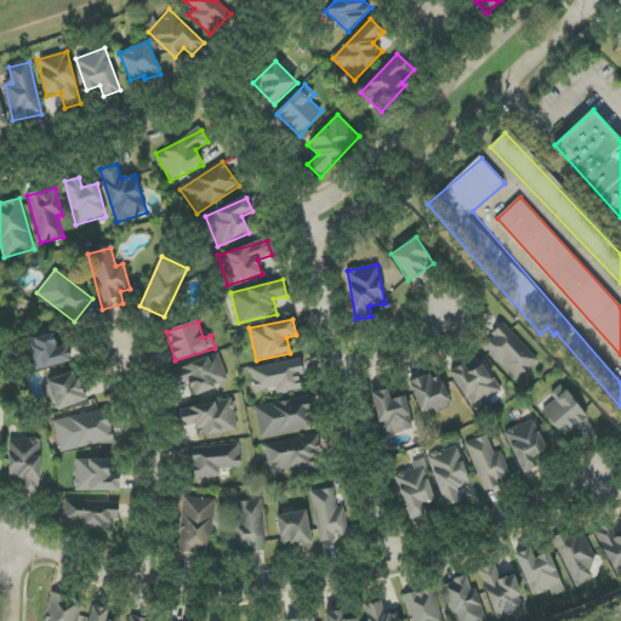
[(539,362),(505,324),(483,345),(517,381),(539,362)]
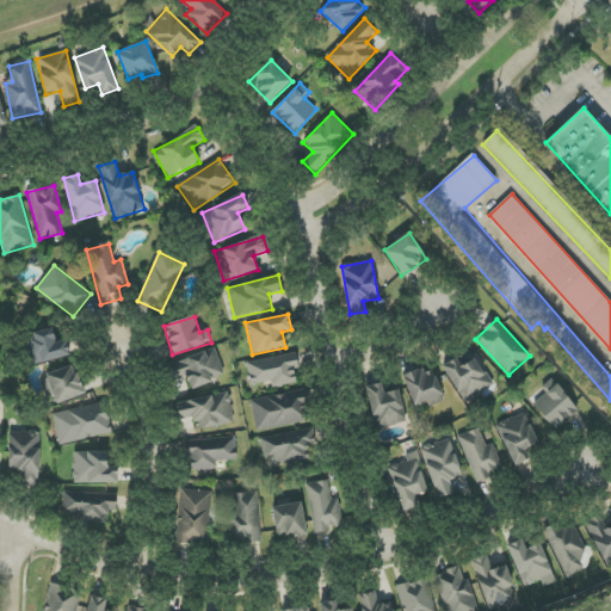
[(67,341),(56,343),(54,329),(24,334),(29,364),(71,358),(67,341)]
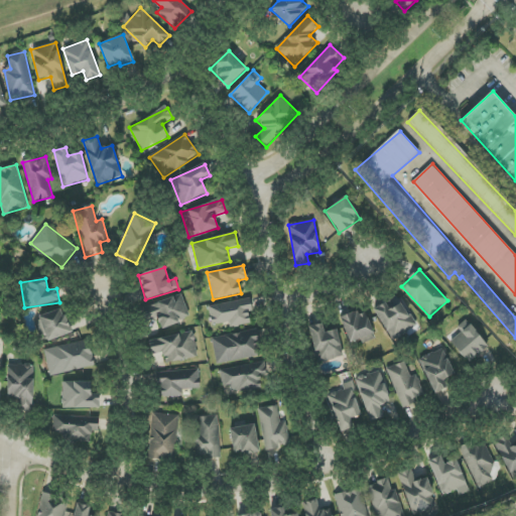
[(189,318),(181,294),(139,308),(143,324),(158,318),(161,328),(189,318)]
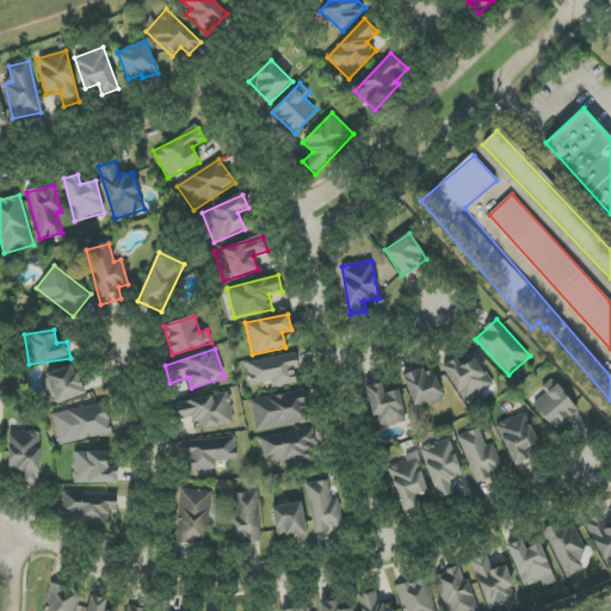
[(247,362),(251,384),(271,381),(272,388),(301,383),(295,353),(247,362)]
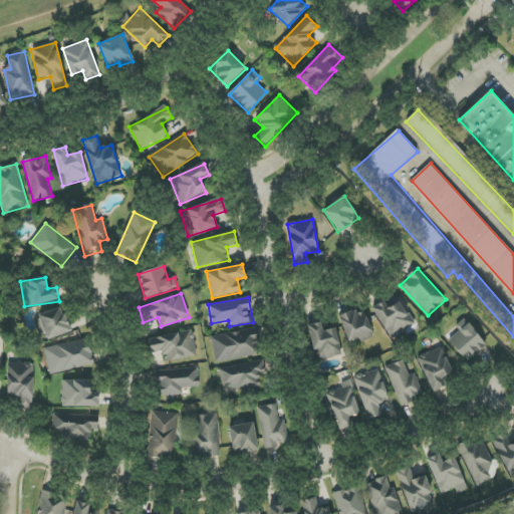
[(402,302),(388,309),(383,301),(373,307),(390,339),(414,327),(402,302)]
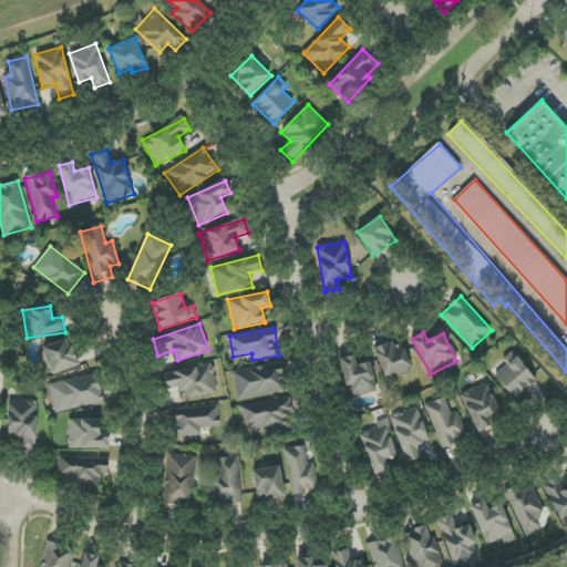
[(53,375),(80,366),(70,339),(37,350),(43,369),(50,368),(53,375)]
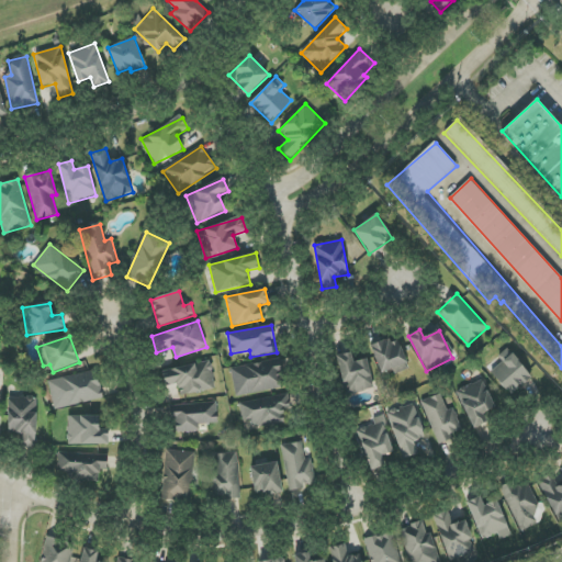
[(370,345),(380,374),(393,370),(394,373),(406,369),(395,337),(370,345)]
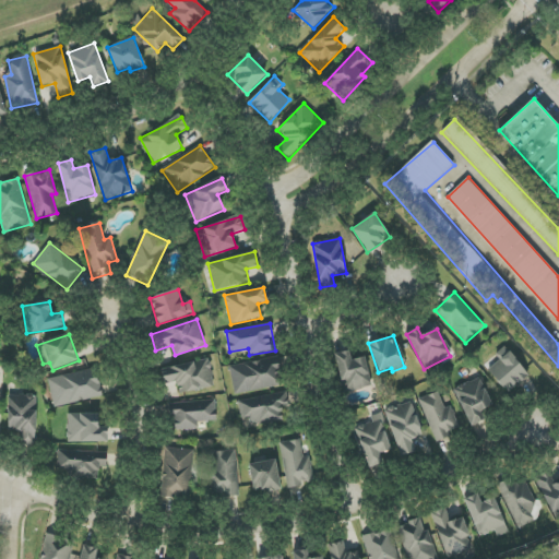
[(372,387),(365,357),(352,360),(349,351),(334,354),(344,393),(372,387)]
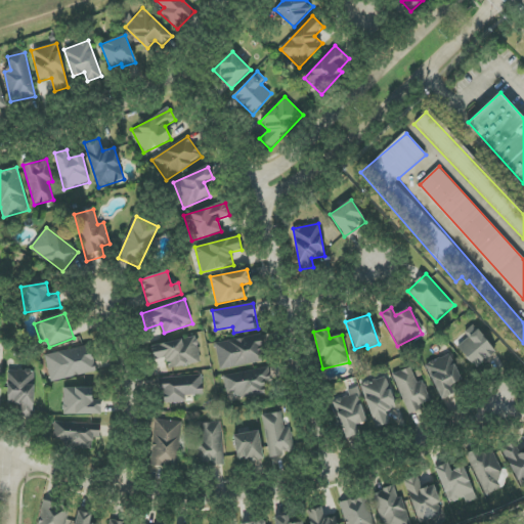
[(495,350),(477,330),(457,348),(476,368),(495,350)]
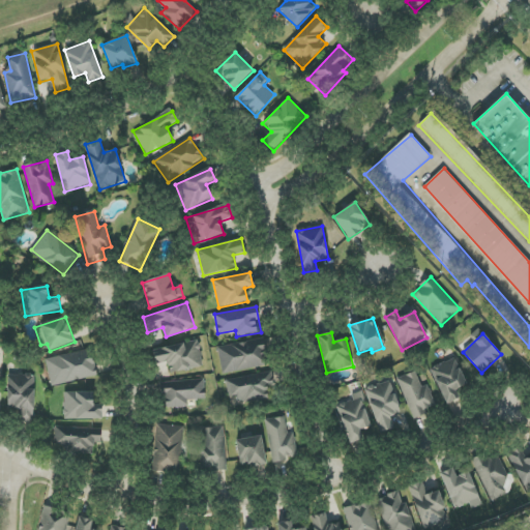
[(217,349),(224,376),(268,365),(262,339),(217,349)]
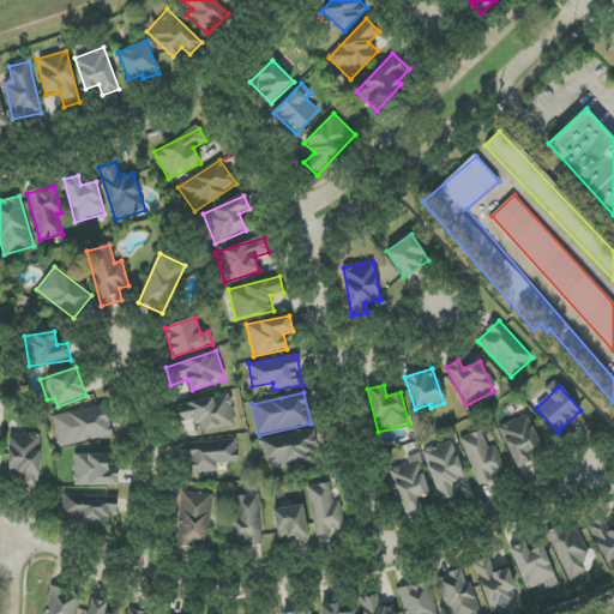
[(180,422),(196,420),(197,432),(235,425),(230,396),(176,404),(180,422)]
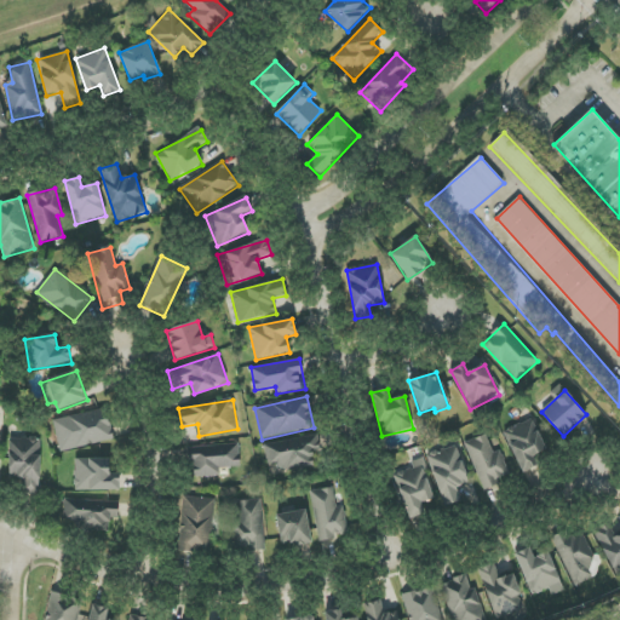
[(61,452),(114,438),(107,407),(52,420),(61,452)]
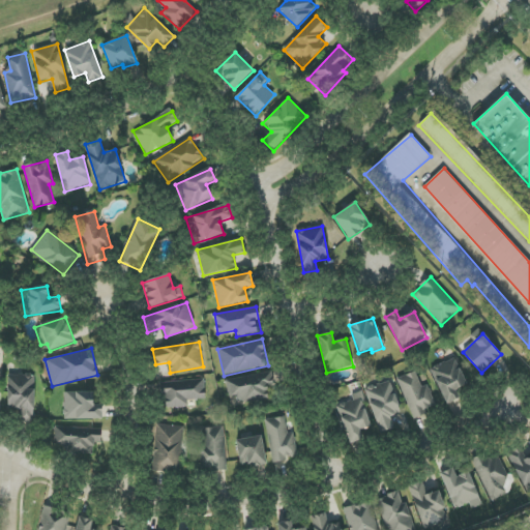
[(444,405),(460,400),(457,389),(466,386),(457,359),(432,366),(444,405)]
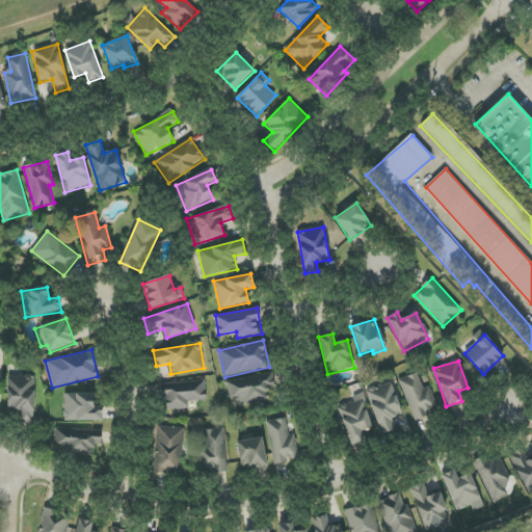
[(429,387),(423,389),(418,373),(399,380),(414,420),(439,410),(429,387)]
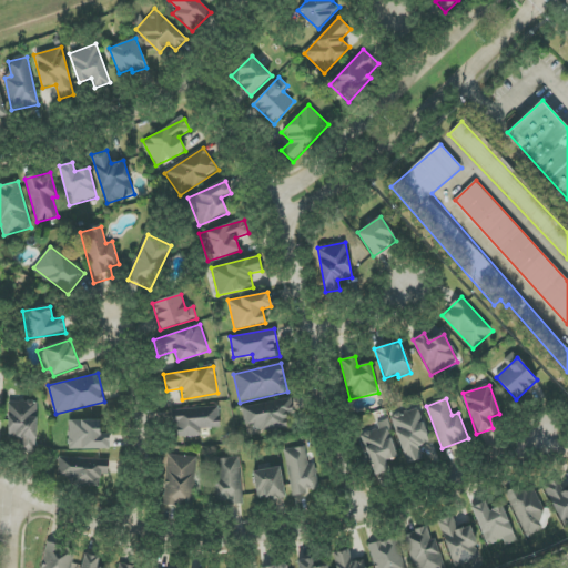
[(245,430),(288,425),(286,415),(294,413),(292,399),(242,406),(245,430)]
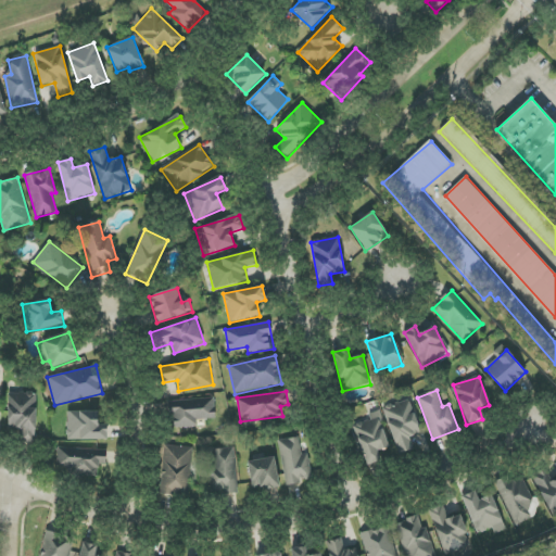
[(8,393),(9,429),(21,429),(21,442),(36,442),(36,392),(8,393)]
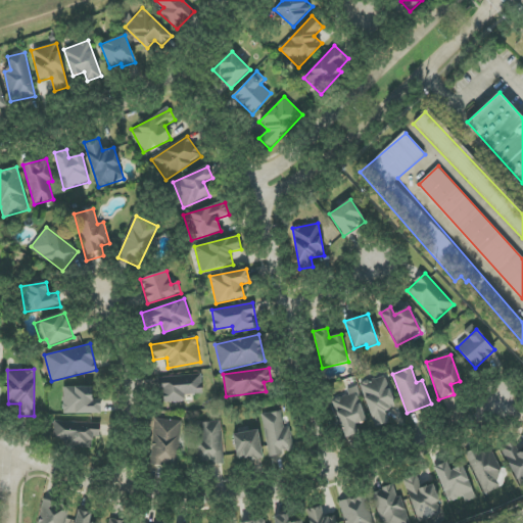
[(385,412),(396,408),(384,375),(360,384),(375,428),(389,423),(385,412)]
